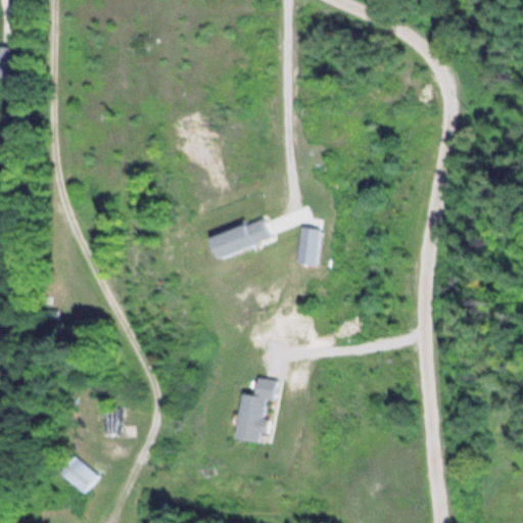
[(21,46),(0,45),(0,77),(20,78),(21,46)]
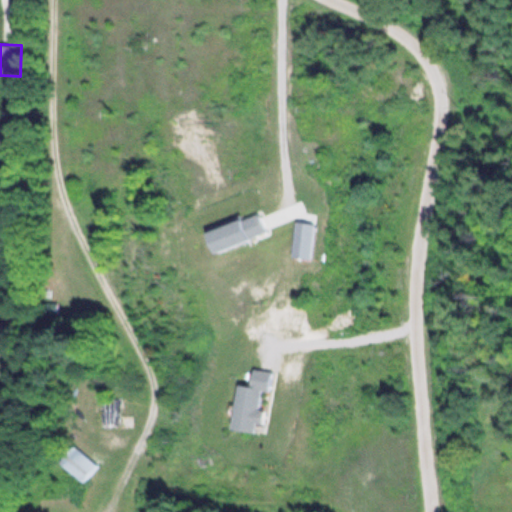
[(261,234),(254,212),(200,231),(207,252),(261,234)]
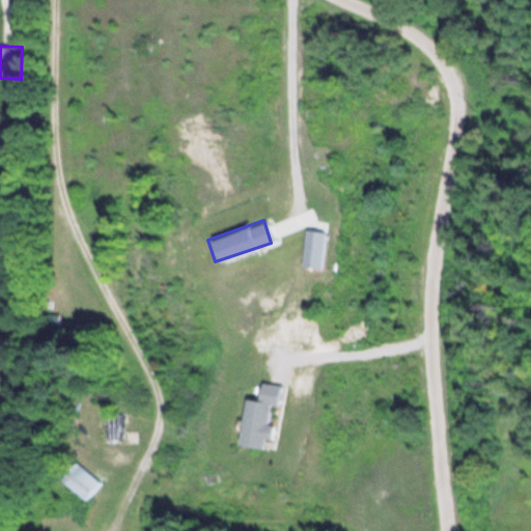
[(58,313),(43,313),(44,330),(58,329),(58,313)]
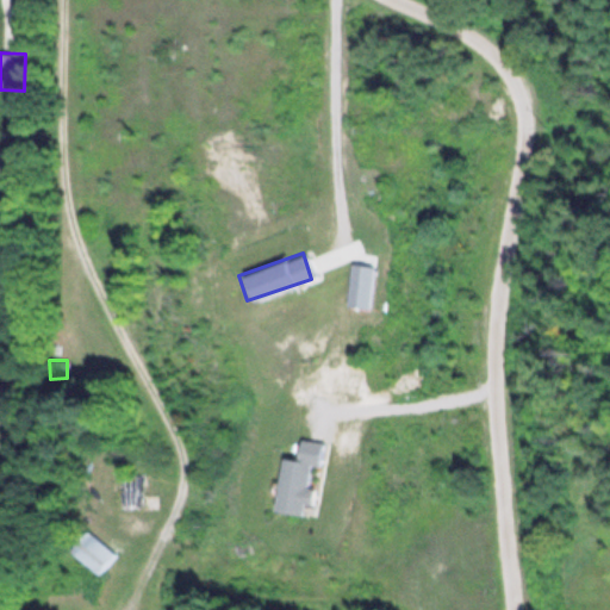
[(280,456),(273,510),(302,515),(303,503),(310,504),(312,487),(305,486),(307,464),(317,465),(321,441),(297,439),(294,459),(280,456)]
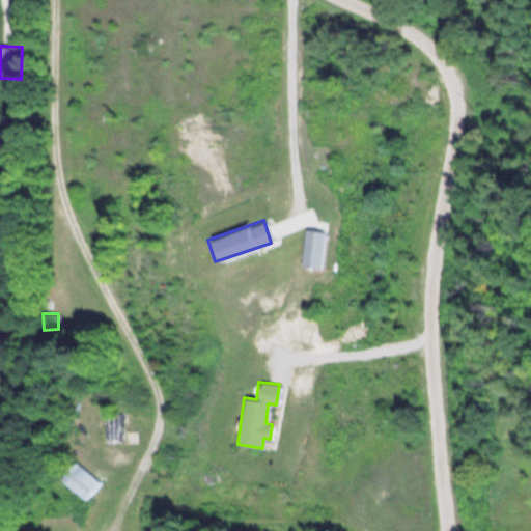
[(61,479),(84,499),(93,487),(87,482),(81,490),(66,478),(74,469),(72,468),(61,479)]
